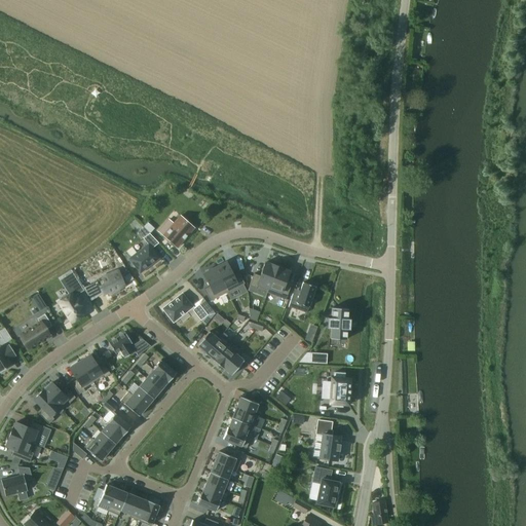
[(180,217),(163,236),(177,248),(194,228),(180,217)]
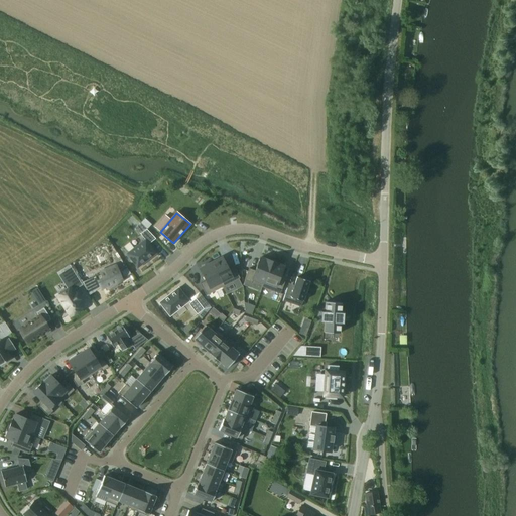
[(144,219),(141,223),(147,229),(151,225),(144,219)]
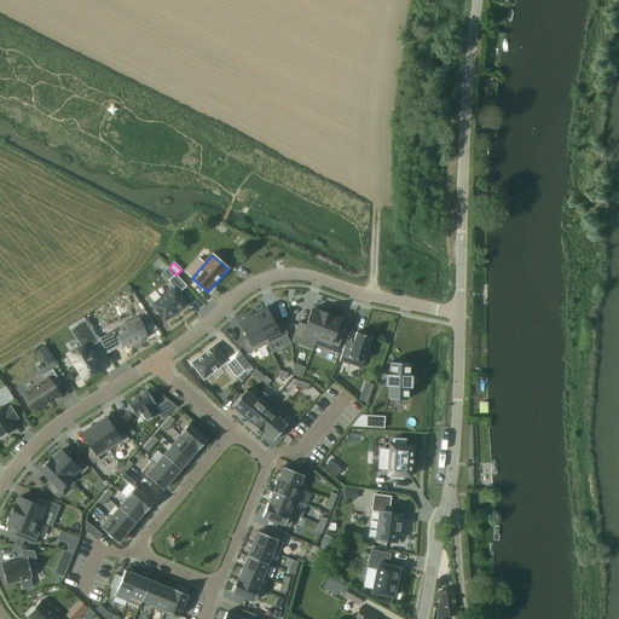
[(174,288),(151,305),(165,323),(187,305),(179,293),(186,287),(177,276),(169,282),(174,288)]
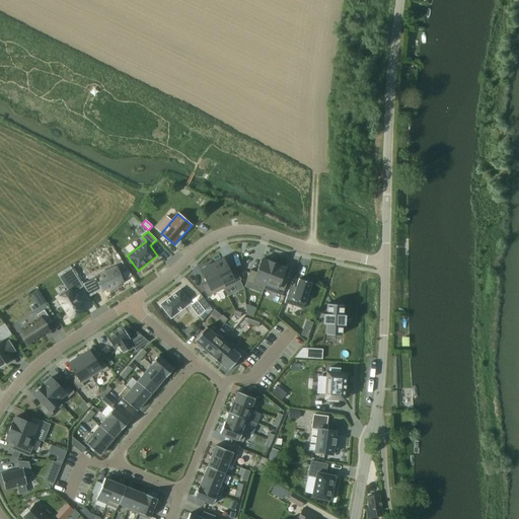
[(223,260),(212,265),(222,285),(224,289),(234,284),(241,281),(235,269),(229,272),(223,260)]
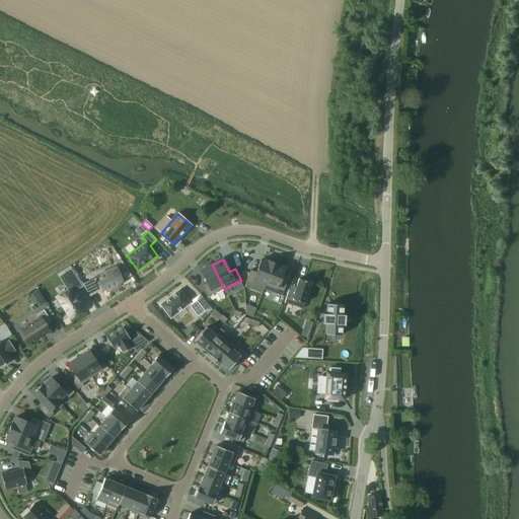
[(266,285),(274,264),(268,261),(268,262),(262,260),(256,273),(250,271),(245,283),(252,285),(253,283),(265,287),(266,285)]
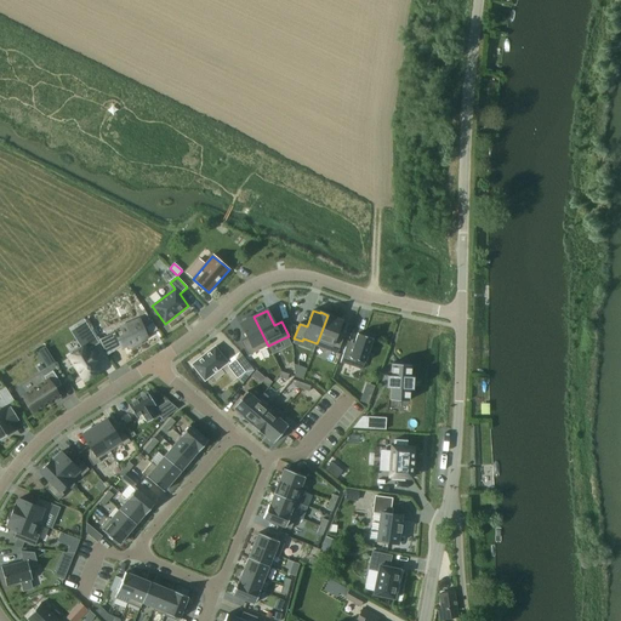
[(335,318),(328,315),(318,341),(317,343),(315,347),(329,352),(337,354),(342,340),(335,337),(341,322),(335,319),(335,318)]
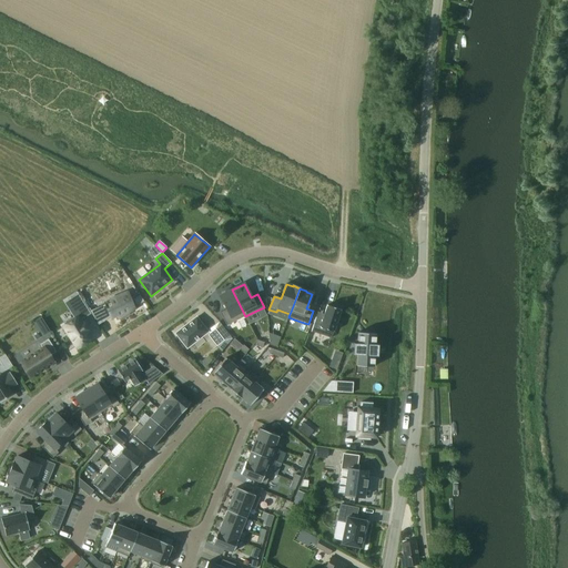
[(243,312),(232,290),(230,291),(229,290),(221,293),(222,295),(220,296),(226,310),(220,313),(226,326),(234,322),(245,316),(243,312)]
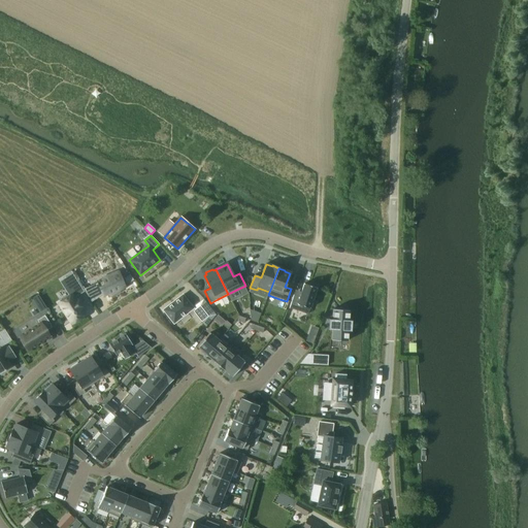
[(133,281),(134,281),(129,272),(122,277),(119,270),(101,277),(102,282),(97,284),(103,297),(108,295),(110,298),(126,288),(124,283),(131,278),(133,281)]
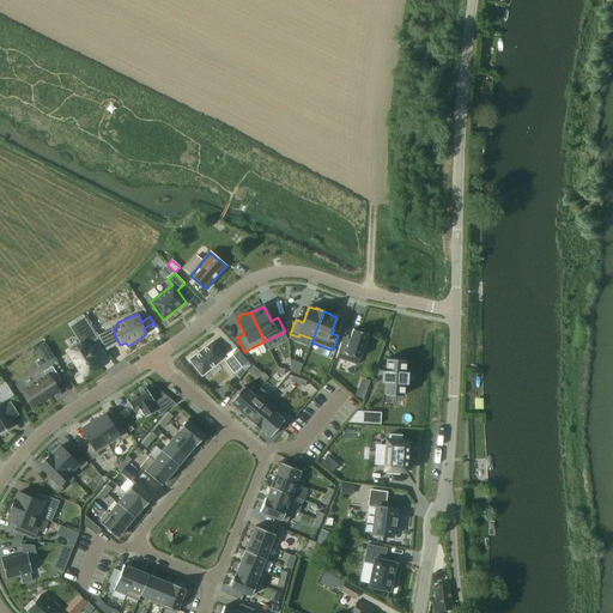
[(82,344),(68,352),(84,376),(93,370),(92,369),(98,365),(93,357),(96,356),(91,349),(89,350),(86,345),(98,338),(85,317),(76,323),(85,339),(83,341),(84,343),(82,344)]
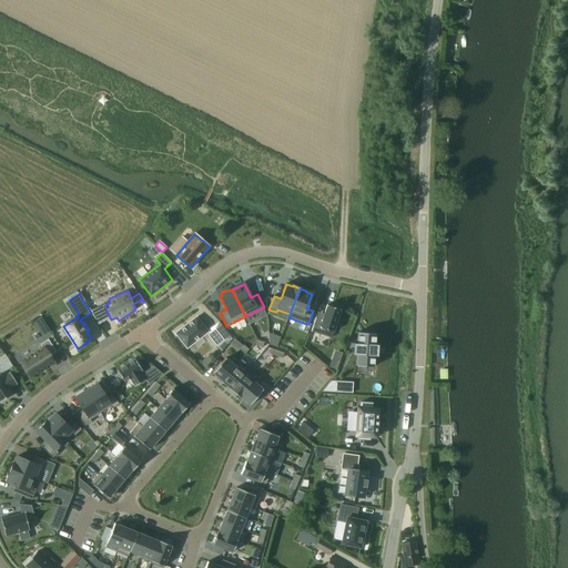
[(338,310),(338,307),(331,304),(330,306),(327,305),(322,320),(316,317),(311,332),(331,338),(341,310),(338,310)]
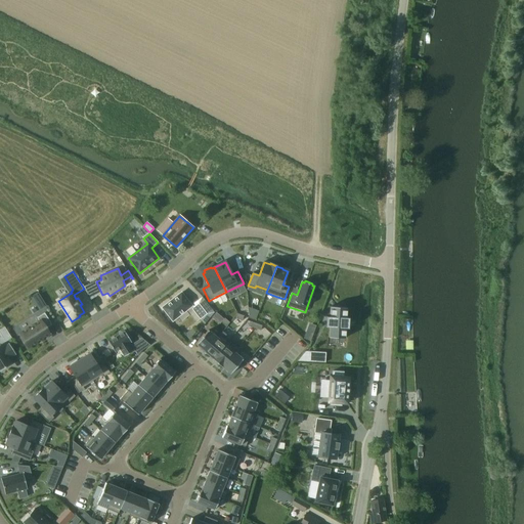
[(191,306),(181,293),(162,307),(172,321),(191,306)]
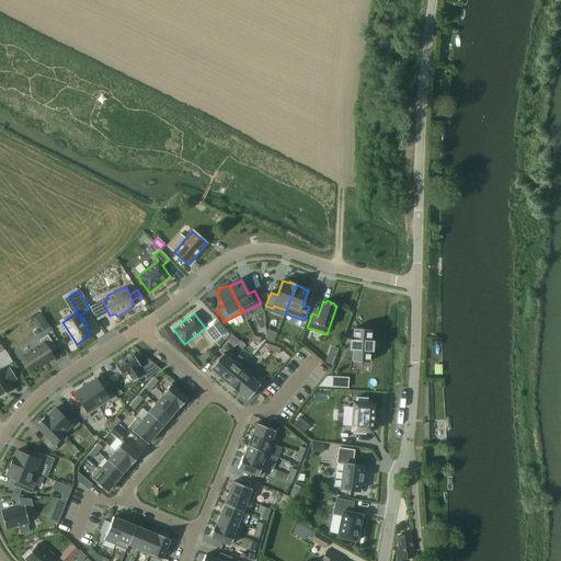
[(213,325),(205,331),(214,342),(221,336),(213,325)]
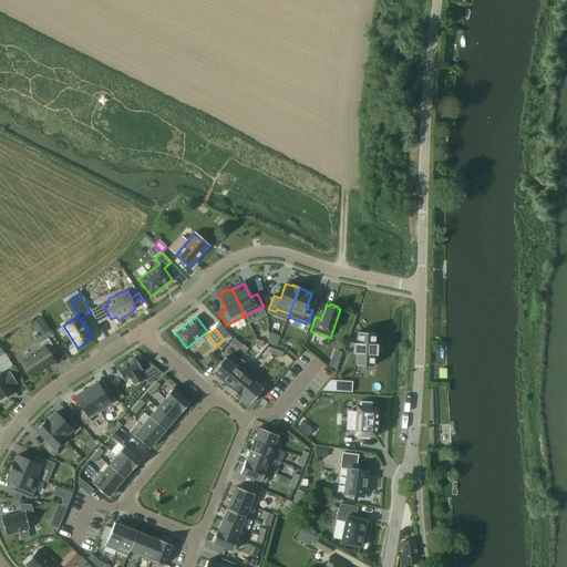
[(357,332),(357,343),(352,343),(353,344),(353,352),(352,352),(352,354),(356,354),(356,366),(373,367),(373,356),(377,356),(375,354),(373,353),(374,346),(377,346),(378,344),(374,344),(374,333),(357,332)]
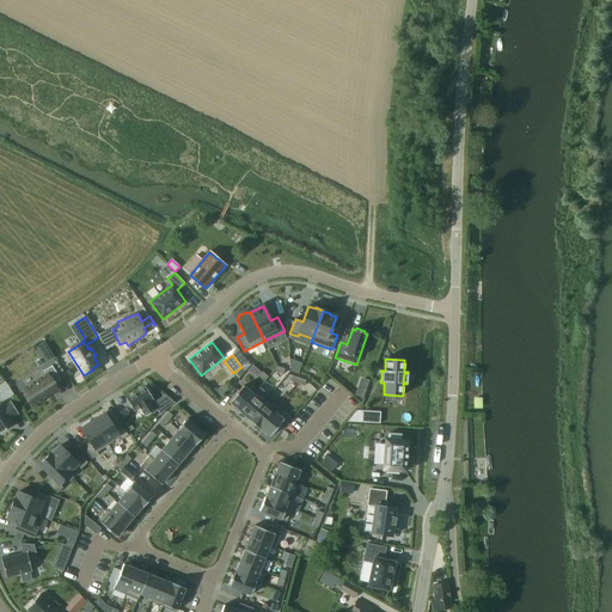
[(301,373),(303,361),(293,360),(291,371),(301,373)]
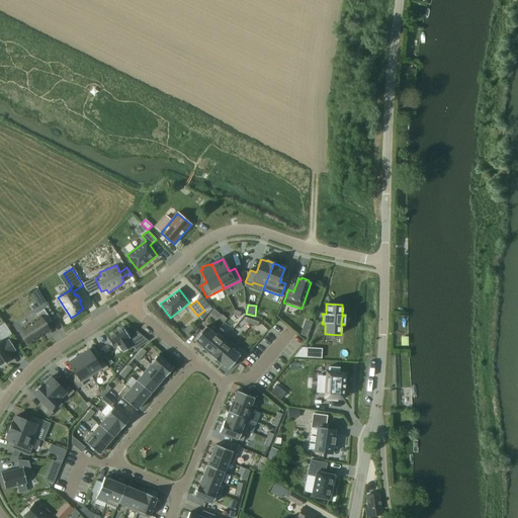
[(19,331),(27,343),(49,331),(45,325),(52,321),(45,310),(36,315),(38,319),(19,331)]
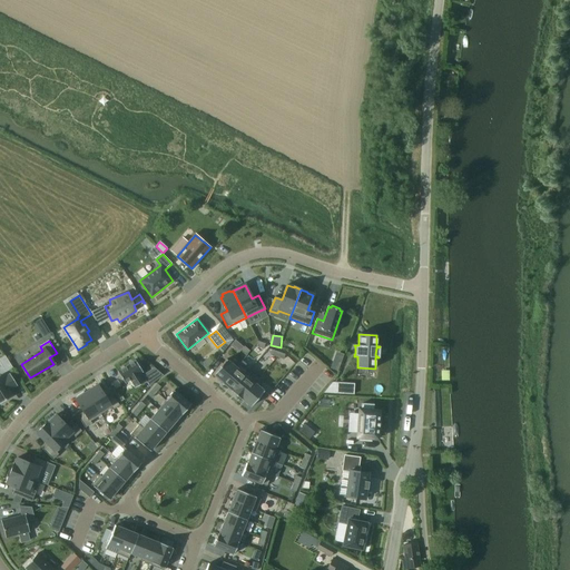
[(12,369),(5,355),(0,359),(0,360),(7,372),(12,369)]
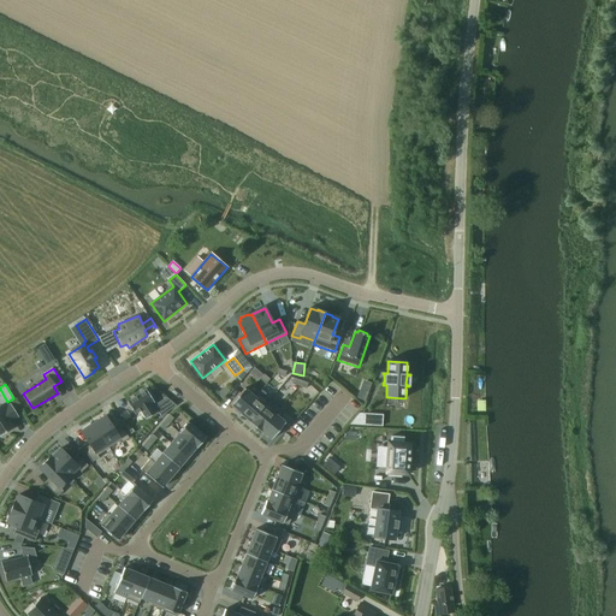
[(241,414),(255,397),(244,389),(230,406),(241,414)]
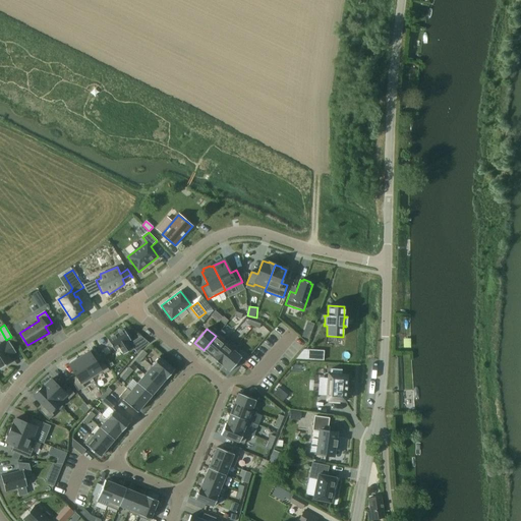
[(119,347),(123,355),(132,349),(127,342),(130,340),(124,330),(108,340),(114,350),(119,347)]
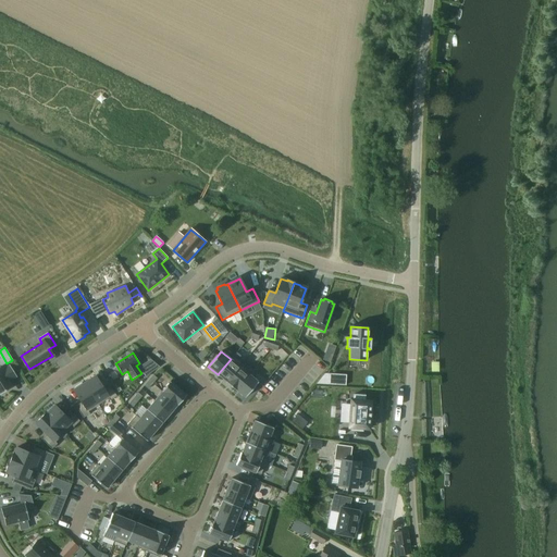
[(231,359),(218,374),(226,382),(239,367),(243,362),(245,360),(236,353),(231,359)]
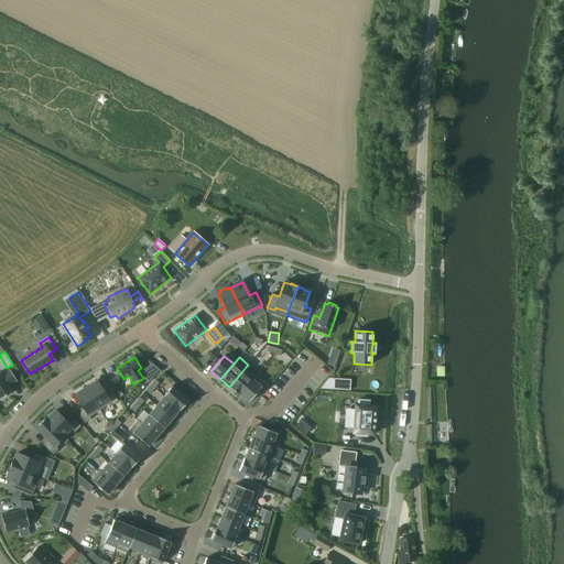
[(327,365),(334,367),(336,361),(329,358),(327,365)]
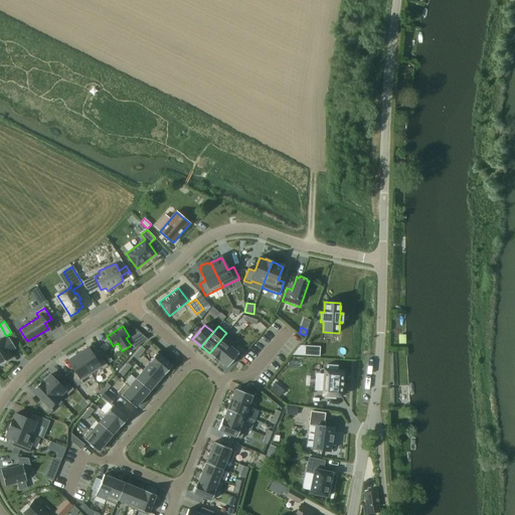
[(147,339),(140,333),(129,339),(135,349),(139,345),(147,339)]
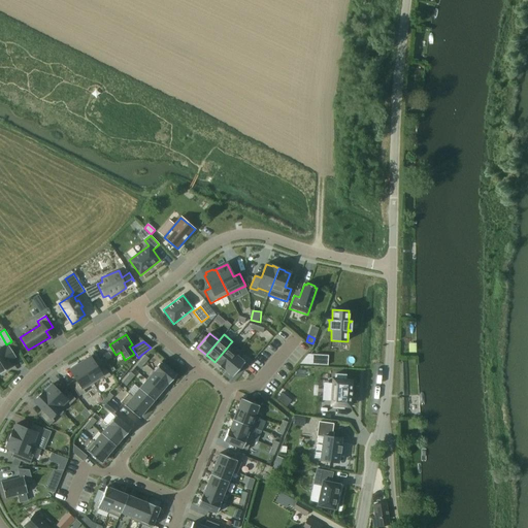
[(215,362),(224,370),(224,369),(235,355),(236,355),(239,352),(230,343),(227,348),(215,362)]
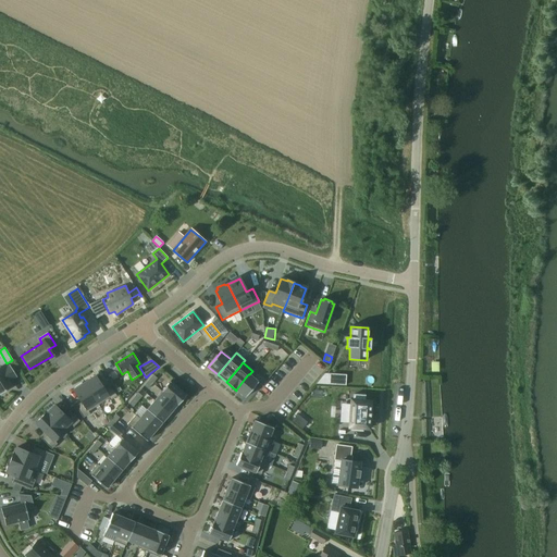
[(0,367),(0,394),(13,387),(9,381),(16,376),(10,366),(2,370),(0,367)]
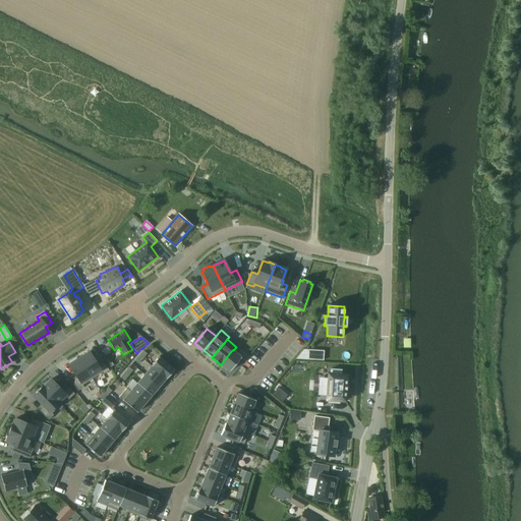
[(324,360),(324,350),(307,349),(307,360),(324,360)]
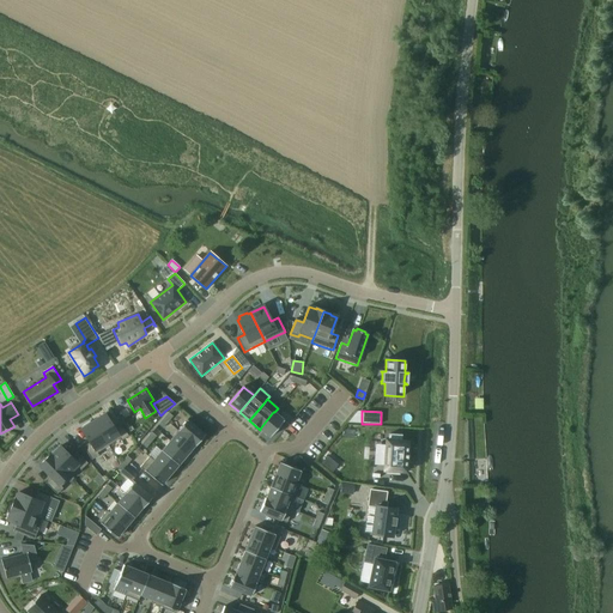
[(273,412),(260,429),(269,437),(284,420),(274,412),(273,412)]
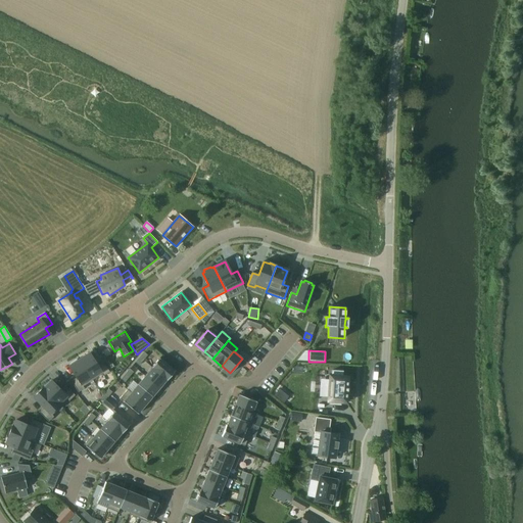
[(144,352),(139,358),(143,361),(148,355),(144,352)]
